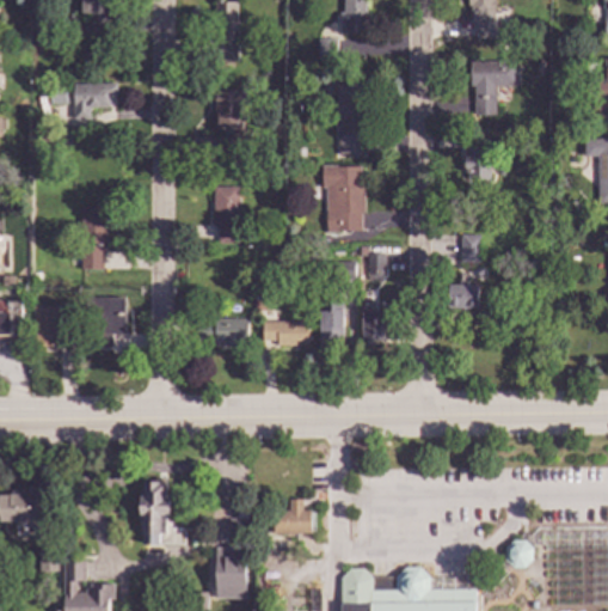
[(118,0),(118,2),(112,2),(112,23),(98,23),(98,13),(90,13),(90,7),(85,7),(85,0),(118,0)]
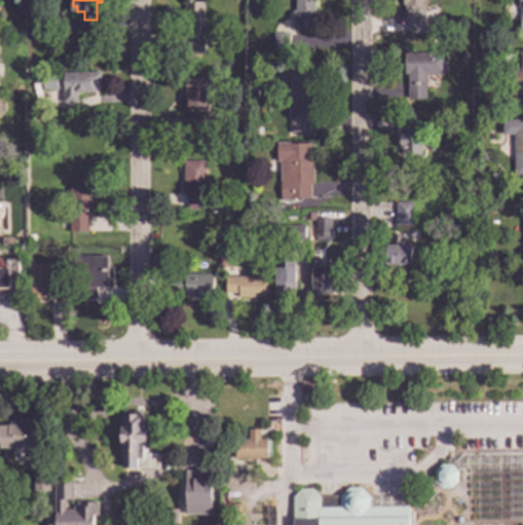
[(316,0),(316,29),(298,29),(298,21),(294,22),(294,11),(298,11),(297,0),(316,0)]
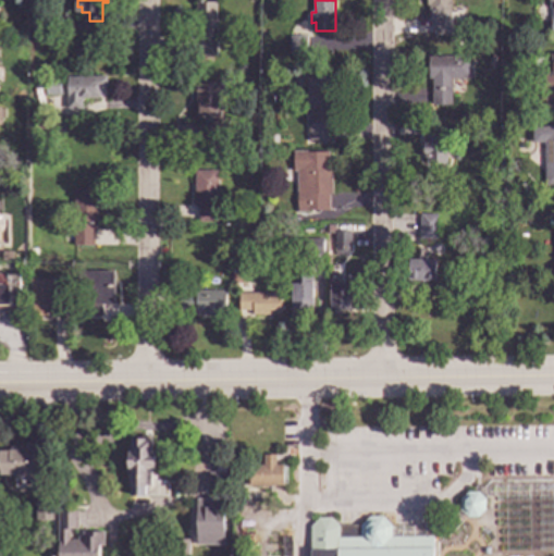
[(453,0),(453,14),(447,14),(447,17),(453,17),(453,35),(435,35),(435,17),(436,17),(436,14),(430,14),(430,4),(428,4),(428,0),(453,0)]
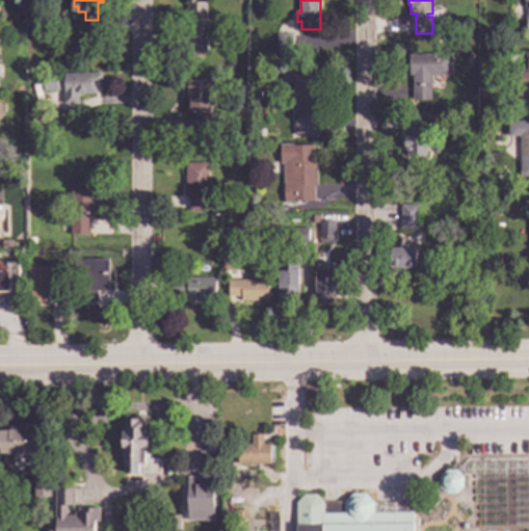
[(208,19),(216,19),(216,27),(204,27),(204,35),(208,35),(208,53),(191,53),(190,36),(194,36),(194,27),(189,27),(189,2),(208,2),(208,19)]
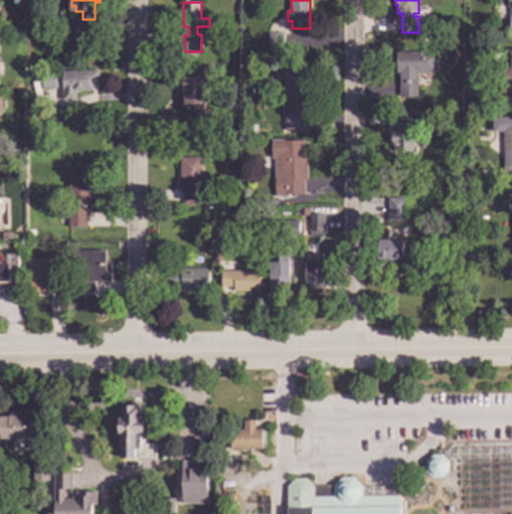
[(37,12),(45,12),(45,27),(42,27),(43,34),(33,34),(33,27),(30,27),(29,13),(30,13),(30,7),(37,7),(37,12)]
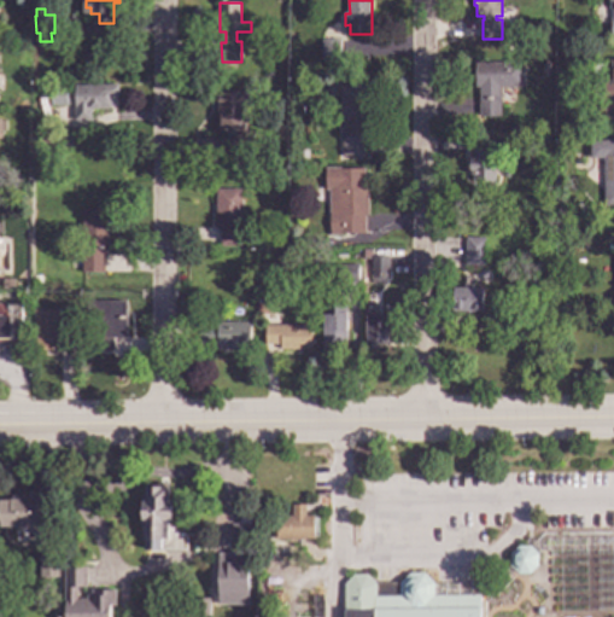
[(33,41),(24,41),(23,30),(33,30),(33,41)]
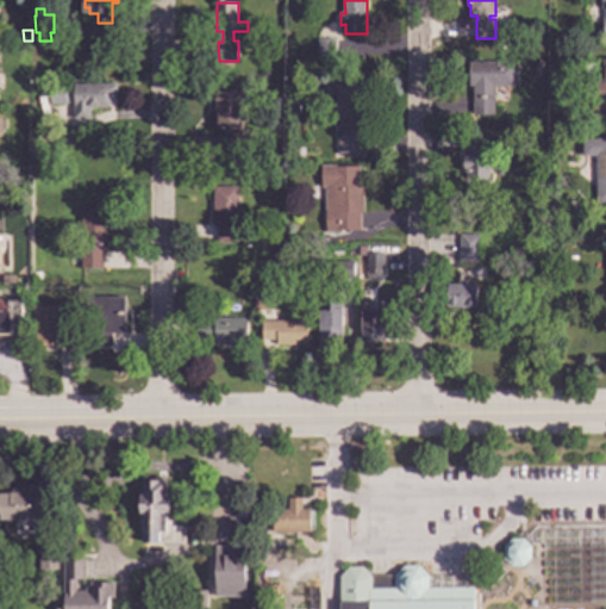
[(337,41),(337,57),(319,57),(319,39),(337,41)]
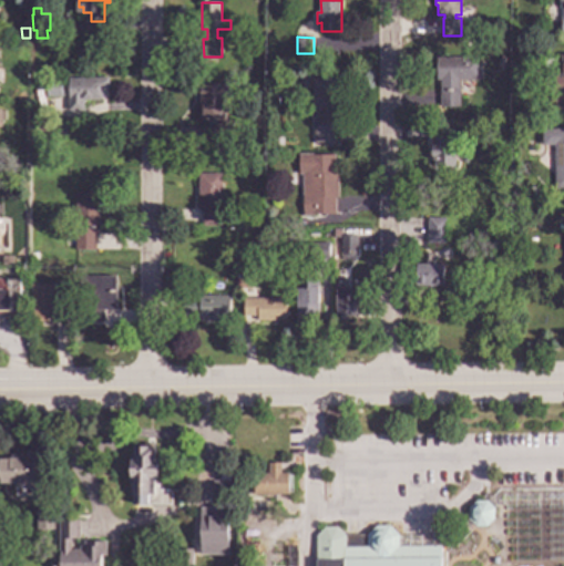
[(563,111),(551,110),(552,90),(556,90),(556,71),(559,71),(559,62),(562,62),(563,54),(563,111)]
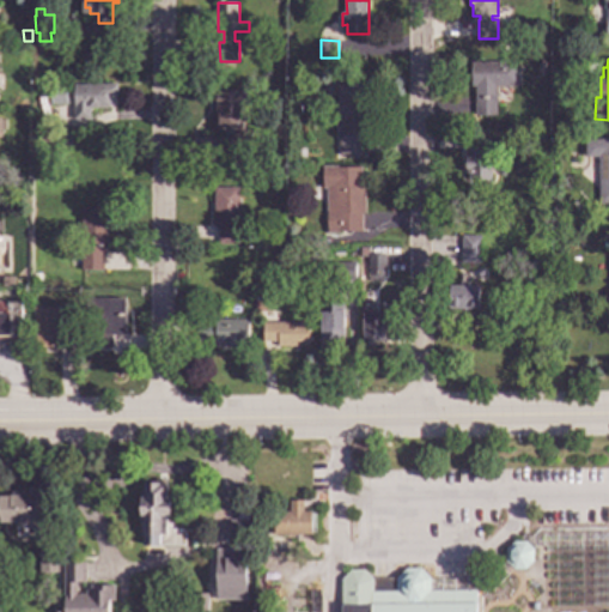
[(521,86),(498,86),(498,115),(477,115),(477,86),(474,86),(473,62),(521,62),(521,86)]
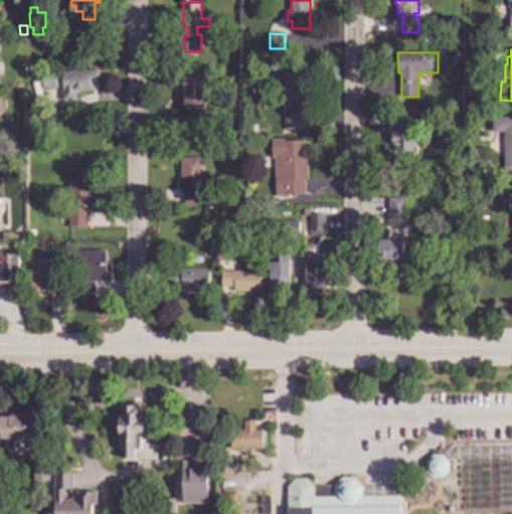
[(101,79),(94,79),(94,90),(77,90),(77,100),(64,100),(64,70),(100,69),(101,79)]
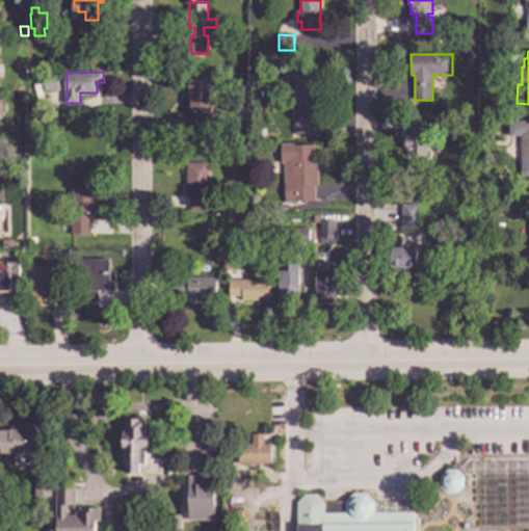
[(318,99),(317,99),(317,134),(295,134),(295,98),(294,98),(294,73),(318,73),(318,99)]
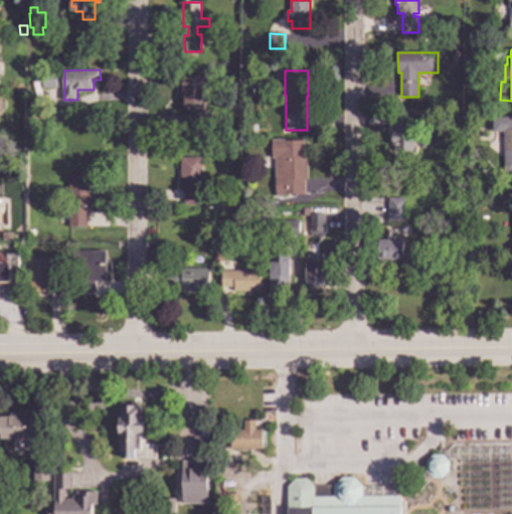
[(56,89),(44,89),(44,72),(56,72),(56,89)]
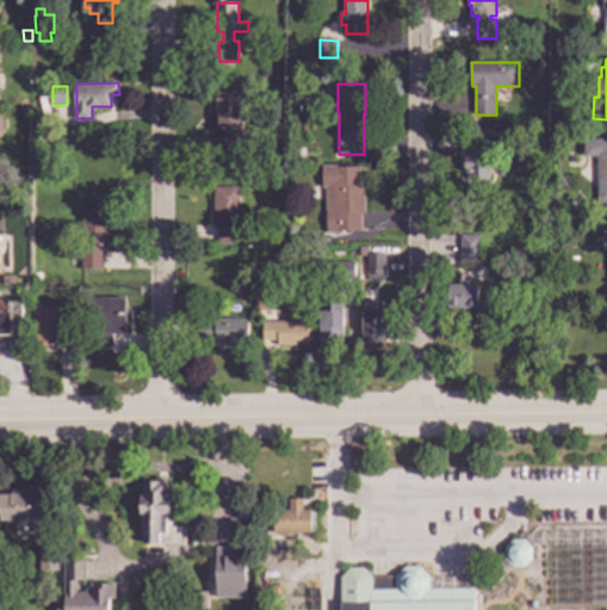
[(246,129),(235,129),(235,142),(241,142),(241,159),(221,159),(221,141),(225,141),(225,128),(217,128),(217,90),(246,90),(246,129)]
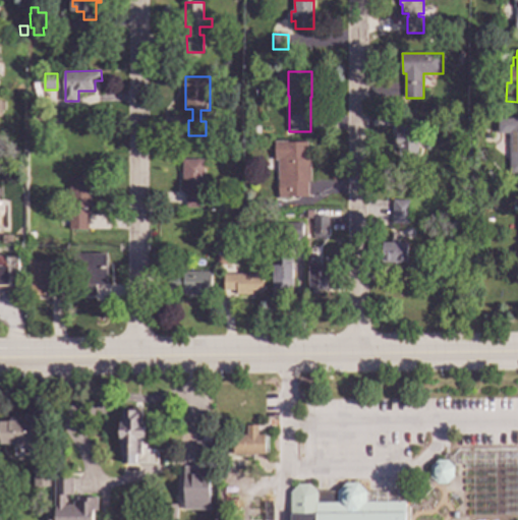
[(481,105),(481,112),(473,112),(474,104),(481,105)]
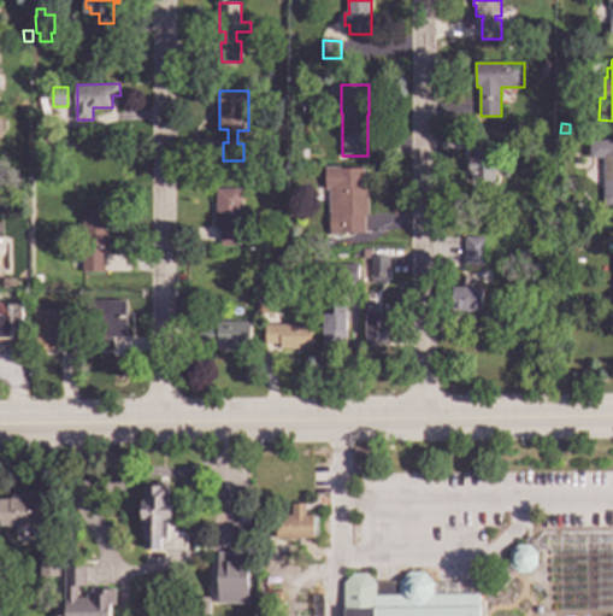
[(495,181),(475,181),(475,174),(470,174),(470,158),(473,158),(473,140),(495,140),(495,181)]
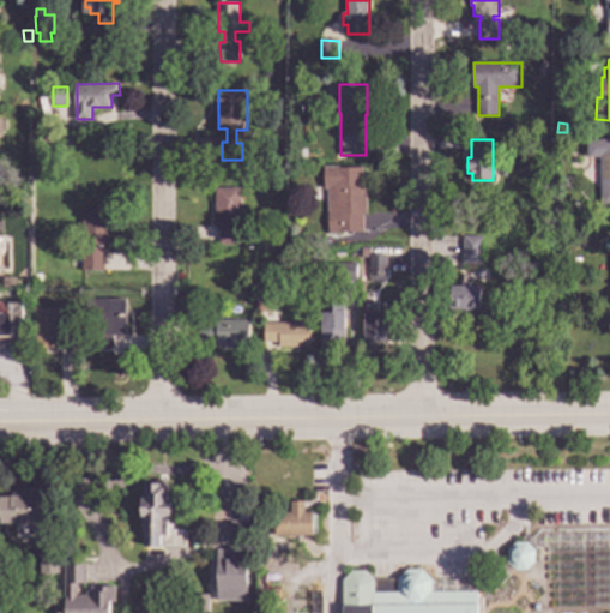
[(609,203),(602,204),(601,157),(589,157),(587,139),(609,139),(609,203)]
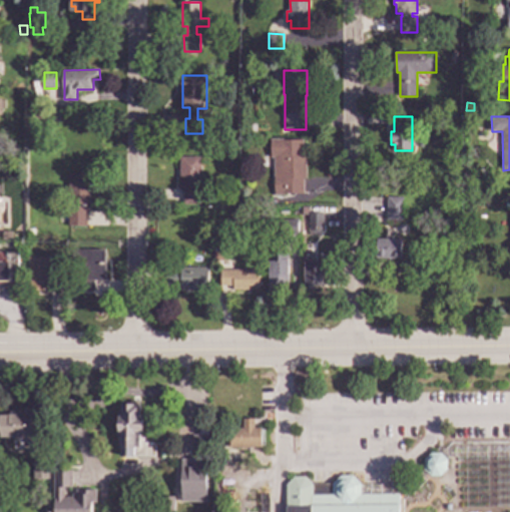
[(285,140),(305,140),(305,156),(308,156),(308,178),(305,178),(305,193),(286,193),(286,194),(276,194),(275,157),(272,157),(272,139),(285,139),(285,140)]
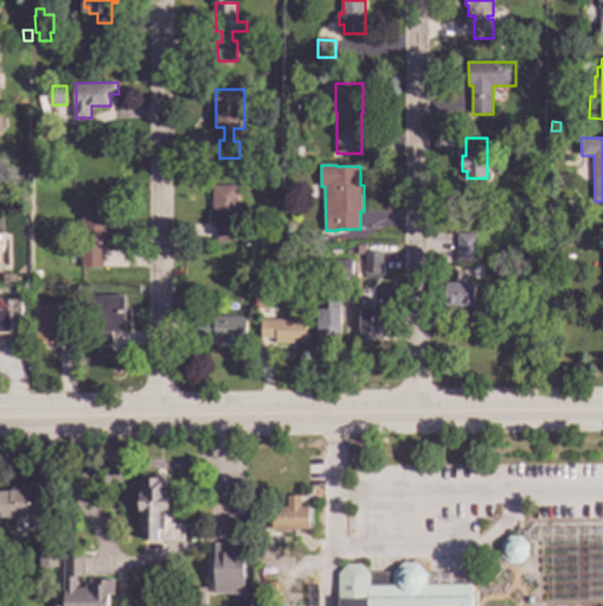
[(238,241),(218,241),(218,221),(213,221),(213,185),(238,185),(238,241)]
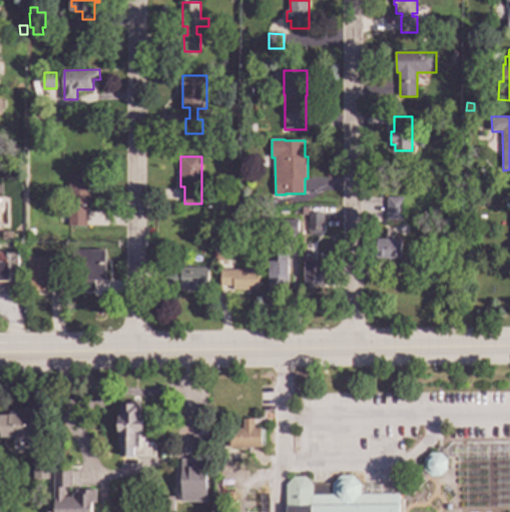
[(91,212),(87,212),(87,225),(69,225),(69,173),(92,173),(91,212)]
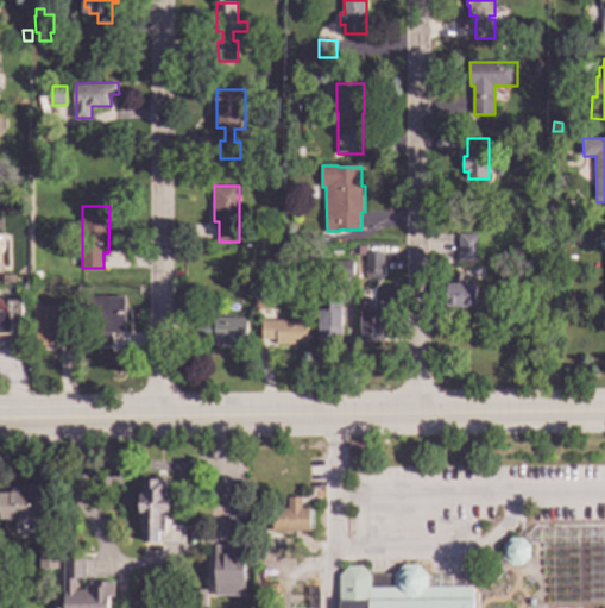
[(479,234),(479,261),(460,261),(460,233),(479,234)]
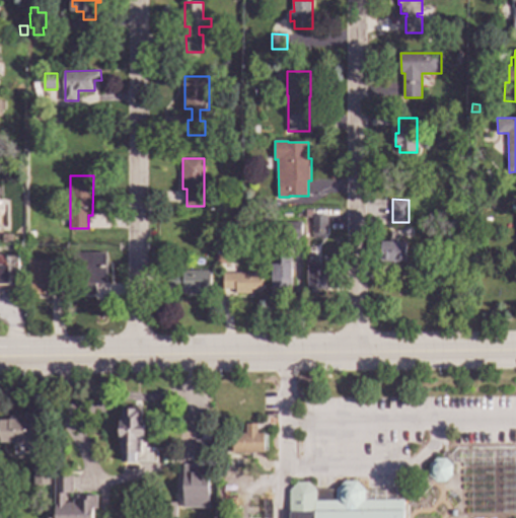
[(315,215),(327,215),(328,233),(325,233),(325,237),(313,237),(313,235),(308,235),(308,229),(313,229),(313,217),(307,217),(307,209),(315,209),(315,215)]
